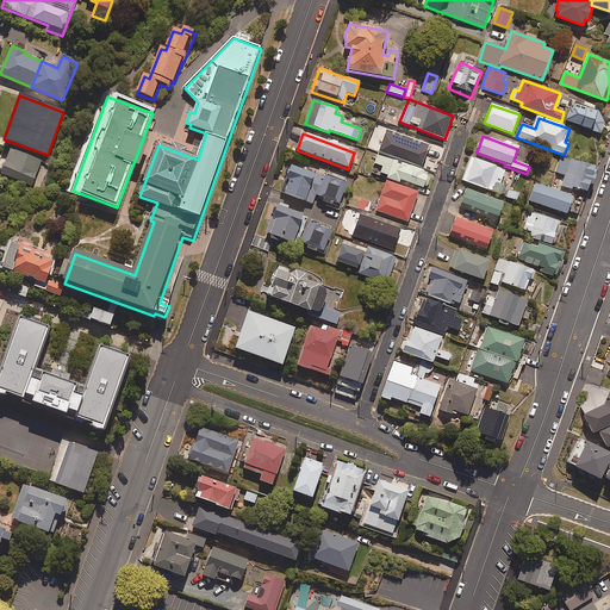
[(41,162),(10,150),(1,174),(32,186),(41,162)]
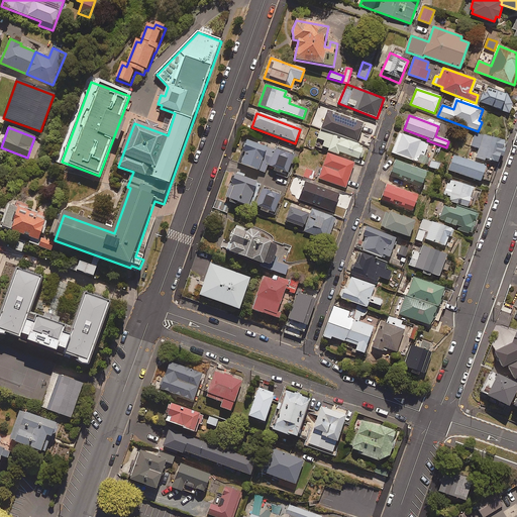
[(315,144),(328,148),(327,152),(339,157),(340,152),(358,160),(364,146),(320,131),(315,144)]
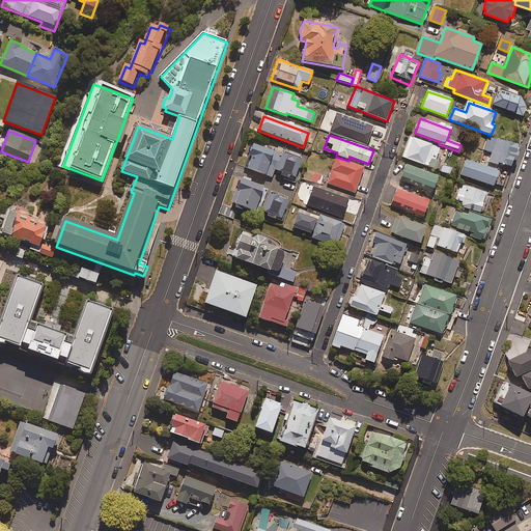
[(513,161),(515,162),(519,152),(515,151),(518,146),(488,136),(483,149),(492,152),(488,162),(498,165),(498,163),(510,167),(513,161)]
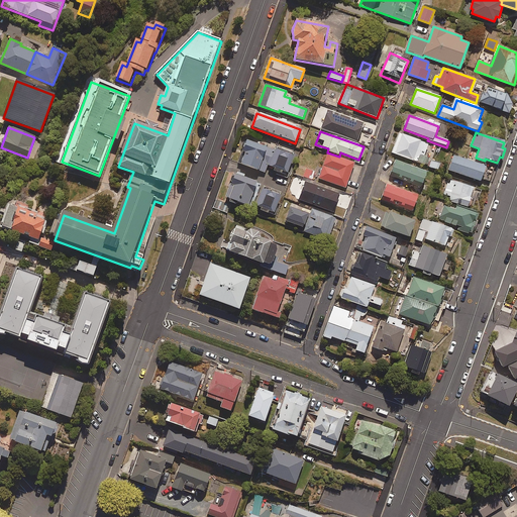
[(428,144),(401,133),(394,153),(421,164),(428,144)]
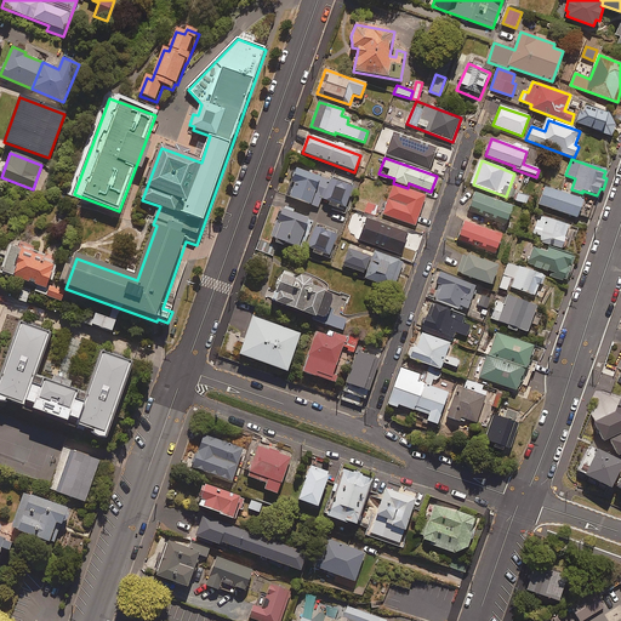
[(318,208),(320,200),(329,204),(328,206),(339,210),(340,208),(345,209),(353,184),(332,177),(331,182),(296,170),(291,182),(295,183),(290,198),(318,208)]
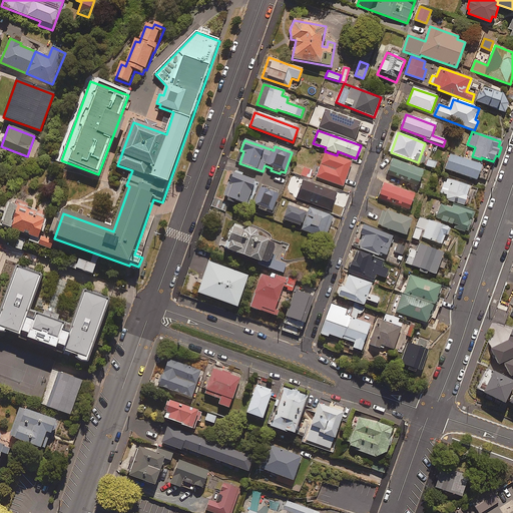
[(352,162),(325,153),(317,177),(343,187),(352,162)]
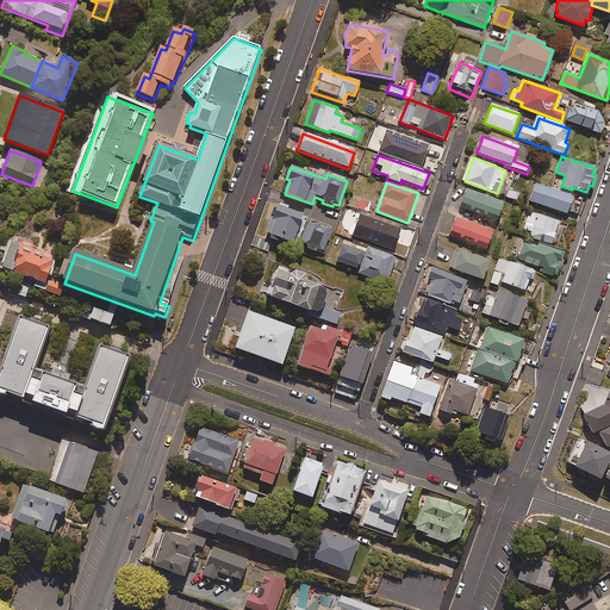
[(573,198),(535,185),(529,201),(567,215),(573,198)]
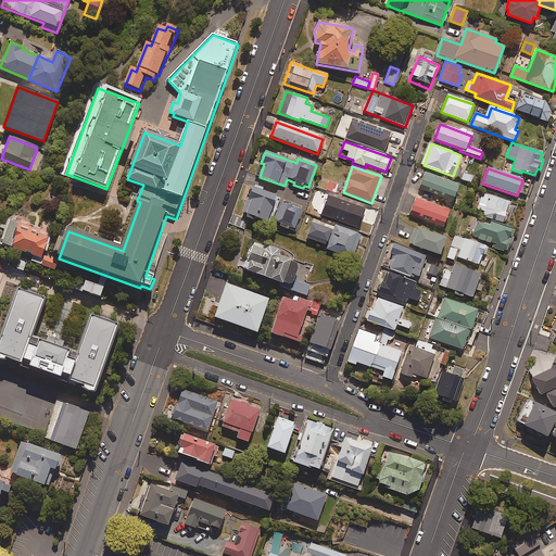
[(459,186),(426,173),(420,189),(453,201),(459,186)]
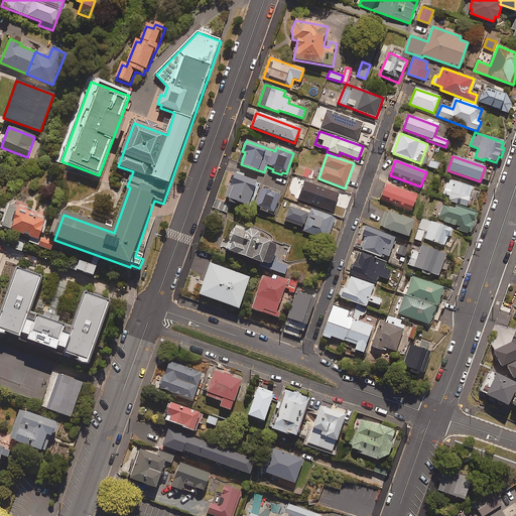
[(314,171),(305,168),(303,176),(311,179),(314,171)]
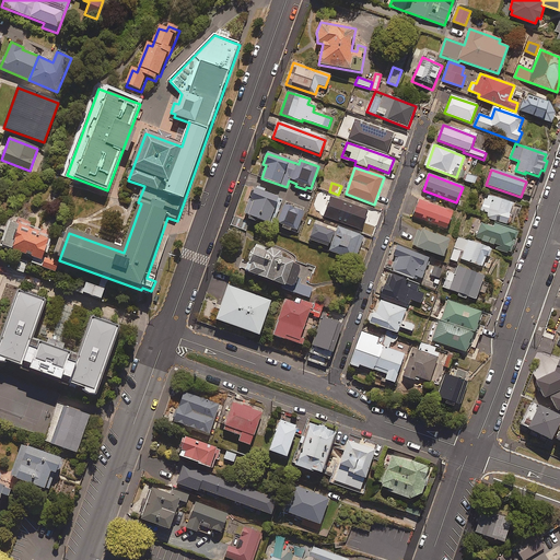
[(282,200),(253,189),(242,219),(234,216),(231,226),(246,232),(251,221),(255,222),(256,220),(268,224),(270,218),(276,220),(282,200)]
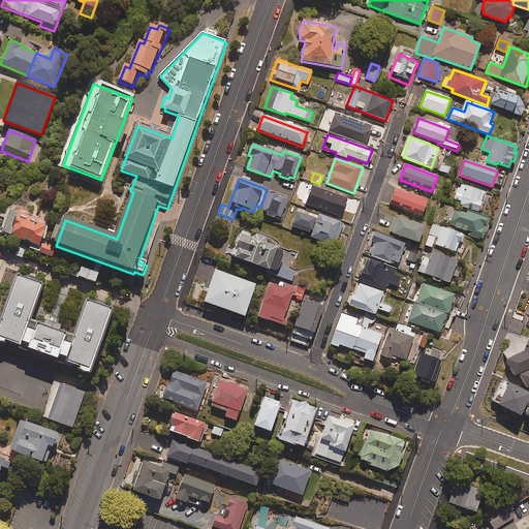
[(460,206),(480,213),(484,205),(480,205),(486,191),(460,181),(454,197),(461,200),(460,206)]
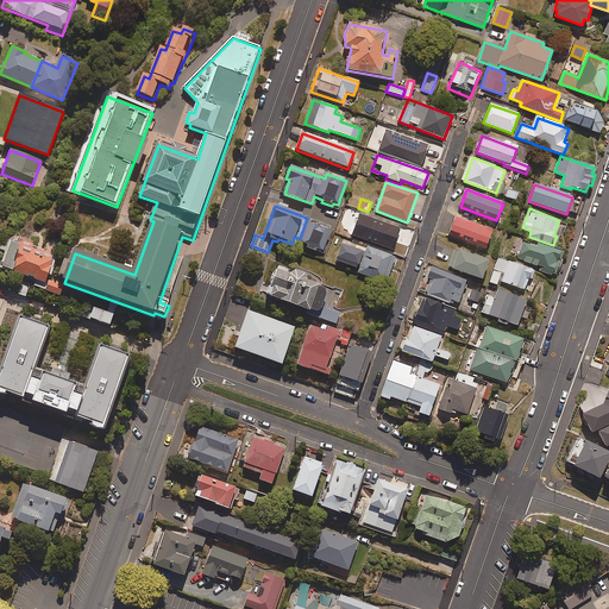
[(368,230),(365,237),(371,238),(369,245),(396,253),(405,228),(365,215),(362,227),(368,230)]
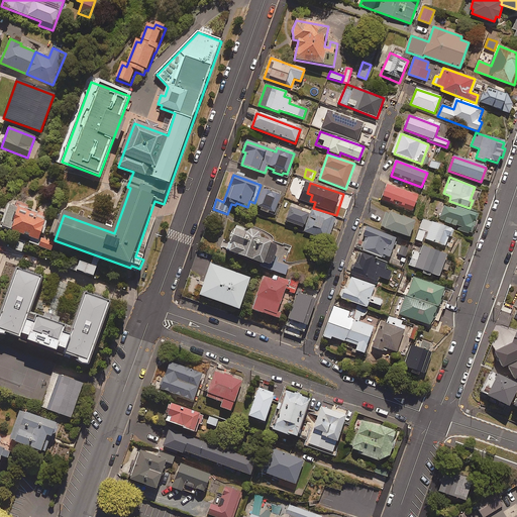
[(418,196),(387,185),(382,200),(413,211),(418,196)]
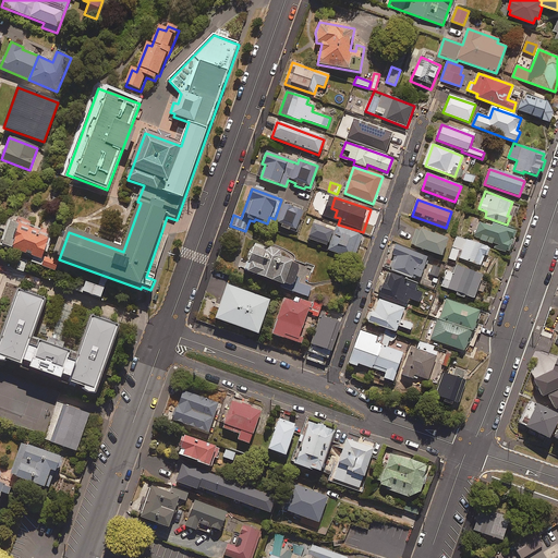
[(281,225),(280,228),(289,230),(290,229),(295,230),(302,211),(282,205),(277,223),(281,225)]
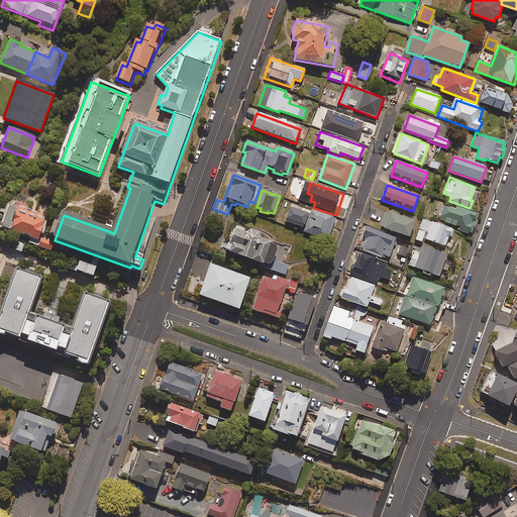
[(47,212),(18,202),(16,208),(9,206),(1,227),(37,240),(47,212)]
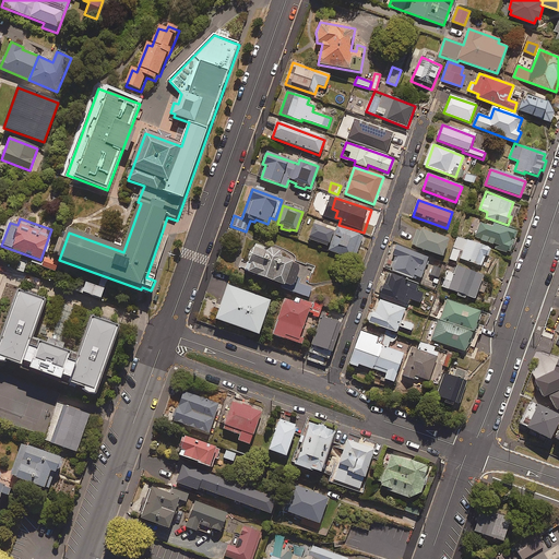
[(492,227),(480,223),(475,237),(497,246),(496,249),(509,253),(518,232),(494,223),(492,227)]
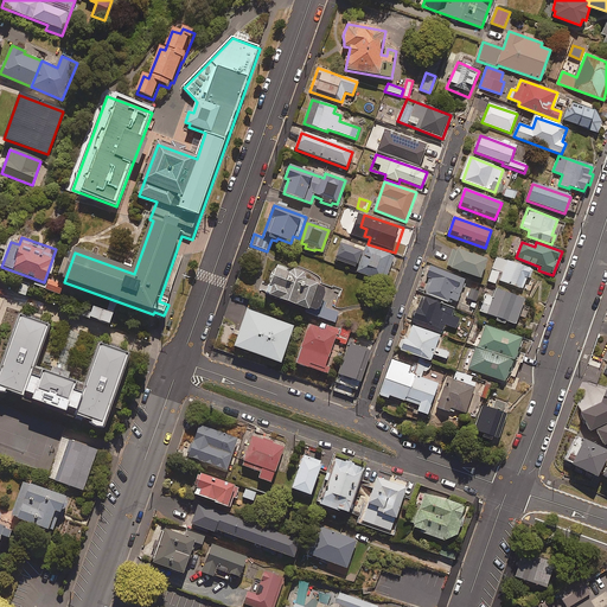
[(362,253),(340,244),(336,261),(356,268),(362,253)]
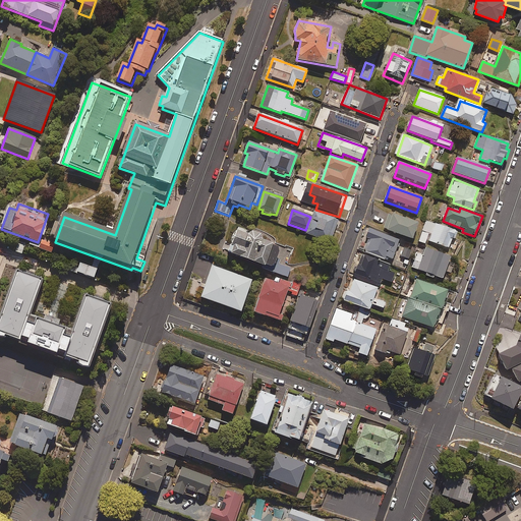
[(338,220),(314,212),(306,234),(331,242),(338,220)]
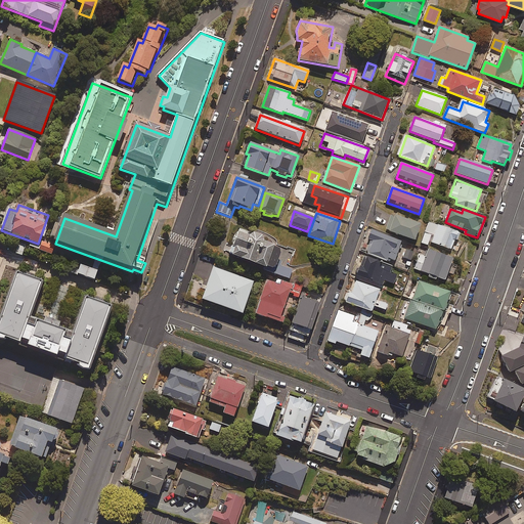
[(420,225),(394,216),(389,231),(415,241),(420,225)]
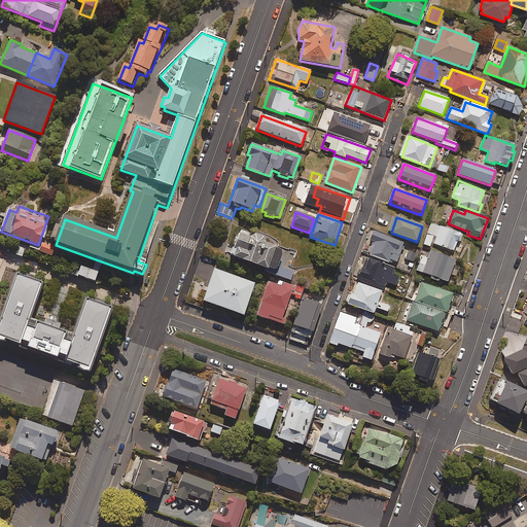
[(434,244),(454,251),(457,242),(460,243),(463,235),(431,223),(424,244),(433,247),(434,244)]
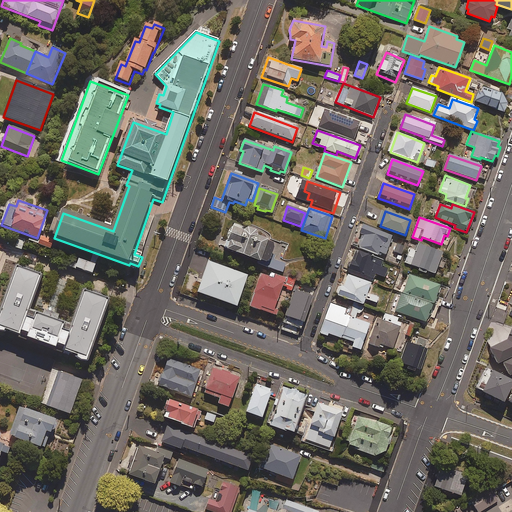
[(234,224),(232,229),(229,231),(227,234),(227,237),(228,241),(225,250),(262,263),(261,265),(282,273),(285,264),(270,259),(276,243),(256,236),(257,232),(234,224)]
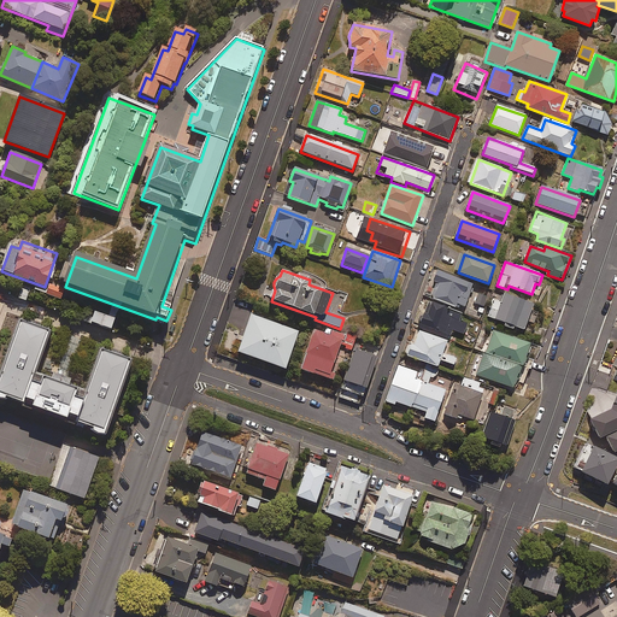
[(474,285),(438,270),(434,280),(438,281),(432,298),(463,310),(474,285)]
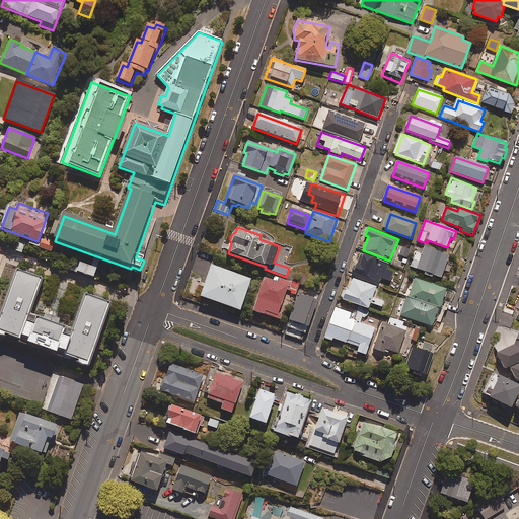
[(54,245),(43,240),(39,248),(51,252),(54,245)]
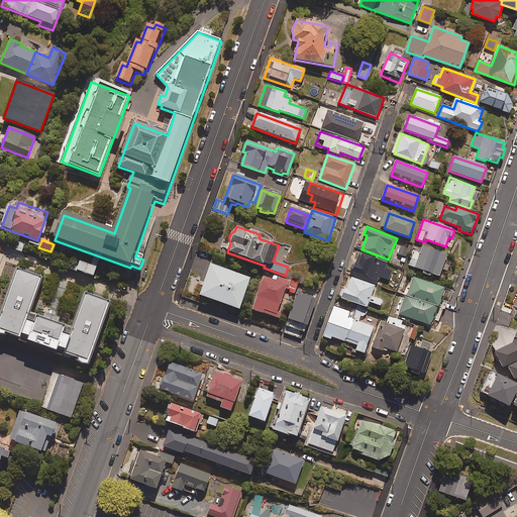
[(408,249),(400,246),(398,254),(406,257),(408,249)]
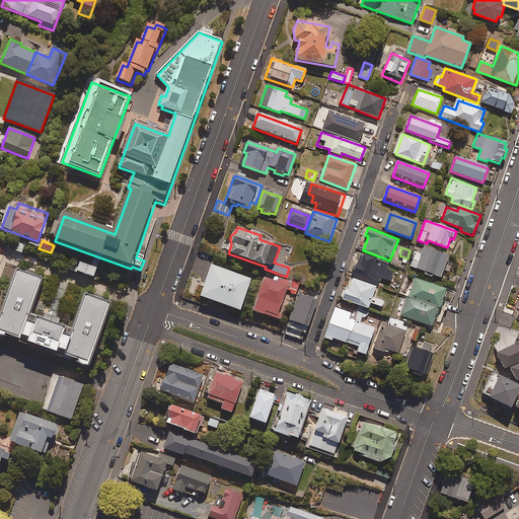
[(410,266),(425,272),(424,275),(433,278),(434,275),(441,278),(449,257),(425,248),(422,255),(415,252),(410,266)]
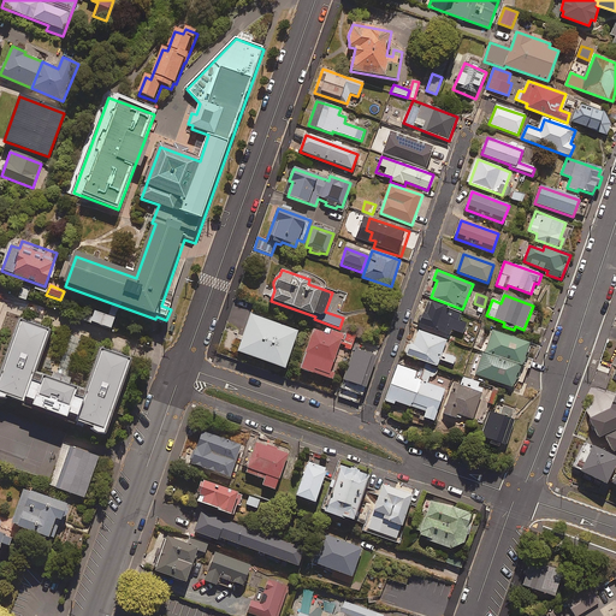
[(461,314),(428,302),(420,325),(449,336),(451,330),(463,333),(467,324),(458,320),(461,314)]
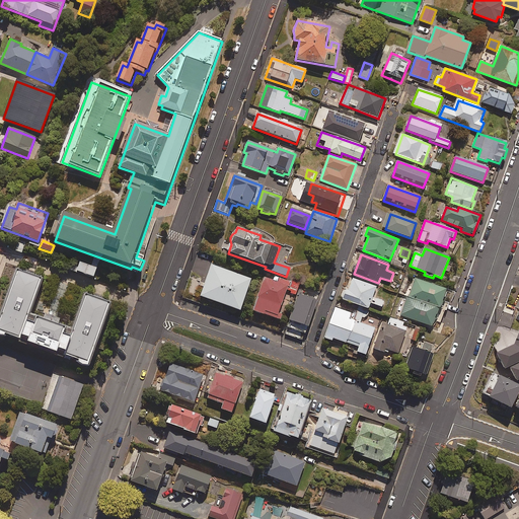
[(251,279),(212,265),(200,297),(240,311),(251,279)]
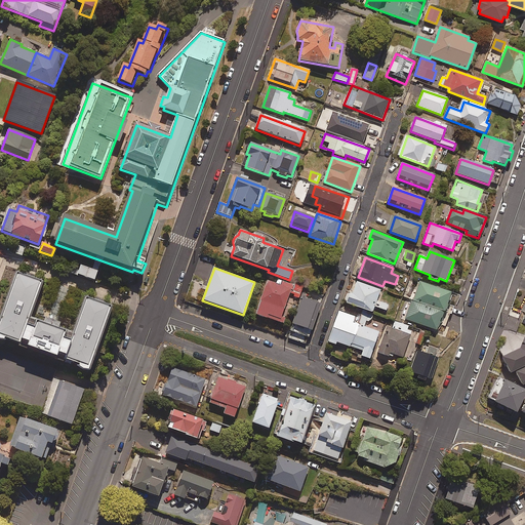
[(45,281),(16,271),(0,316),(0,338),(92,371),(116,306),(86,295),(74,331),(62,327),(64,323),(46,317),(44,321),(32,317),(45,281)]
